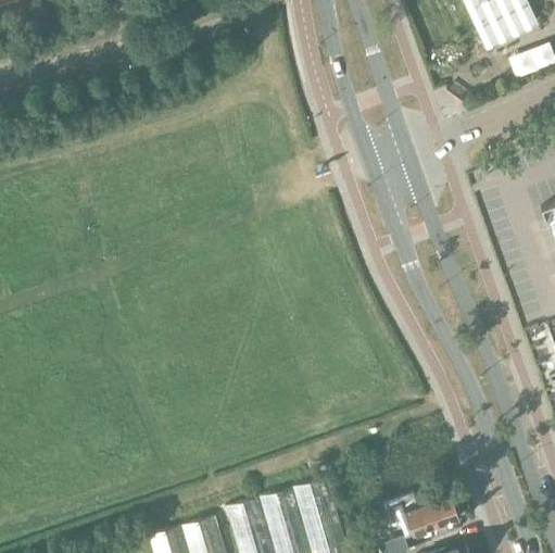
[(463,0),(486,47),(538,22),(527,0),(463,0)]
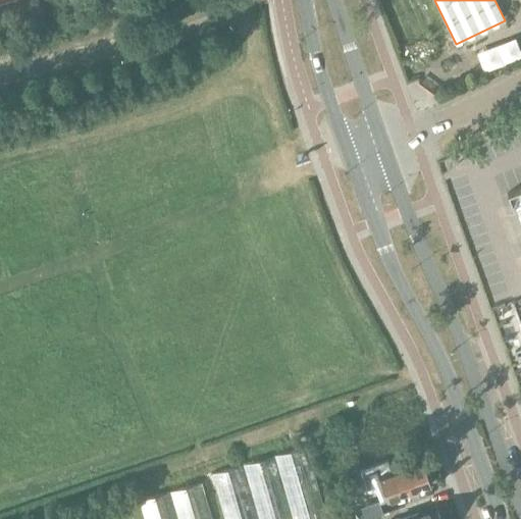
[(485,71),(520,58),(520,49),(517,39),(478,53),(485,71)]
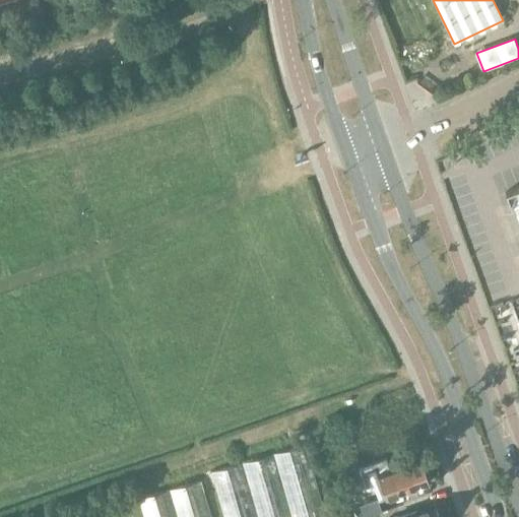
[(518,189),(506,195),(512,209),(514,208),(518,221),(518,189)]
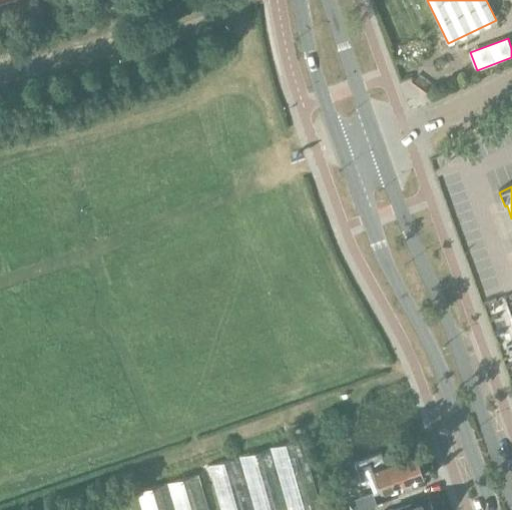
[(207,467),(218,509),(320,509),(301,440),(207,467)]
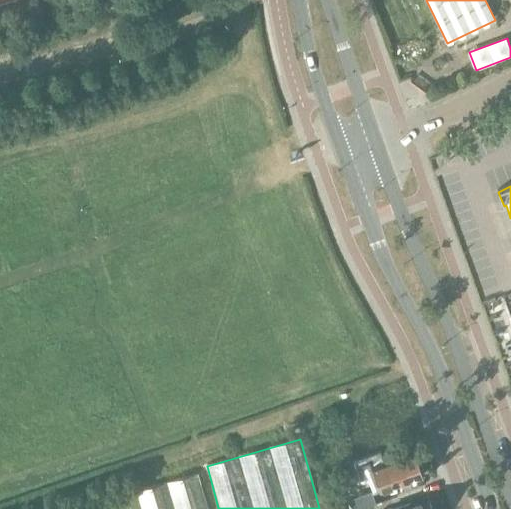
[(377,455),(357,463),(361,473),(373,468),(382,491),(423,476),(423,477),(425,477),(419,461),(418,461),(415,453),(381,466),(377,455)]
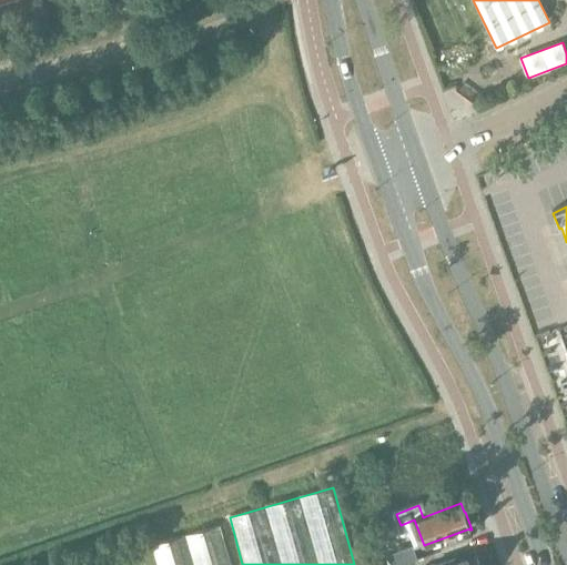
[(229,564),(219,527),(151,546),(155,564),(229,564)]
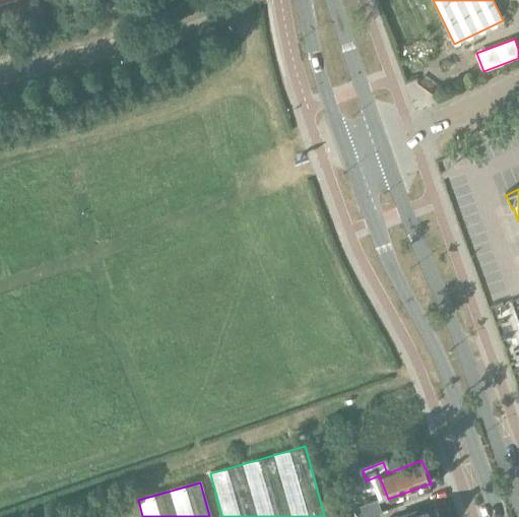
[(377,516),(383,514),(378,502),(355,510),(358,516),(377,516)]
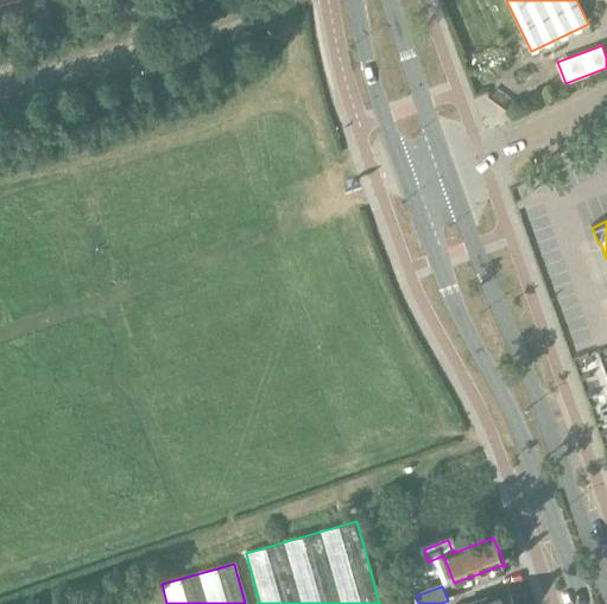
[(514,603),(511,592),(480,603),(514,603)]
